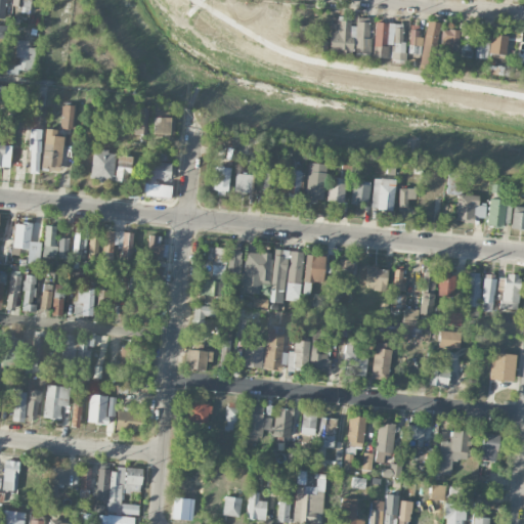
[(11,0),(11,6),(30,8),(31,0),(11,0)]
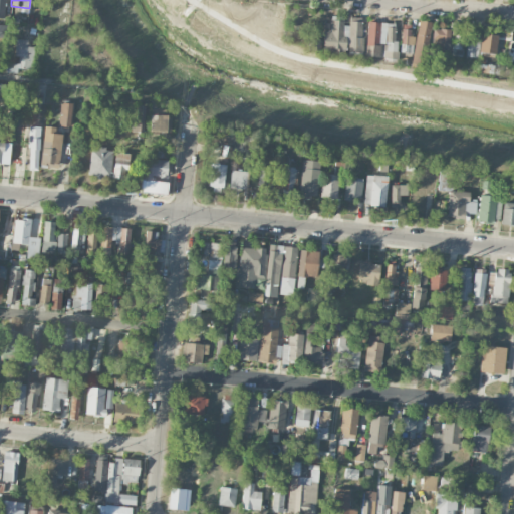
[(323,53),(346,53),(346,52),(362,53),(363,21),(346,21),(346,19),(324,19),(323,53)]
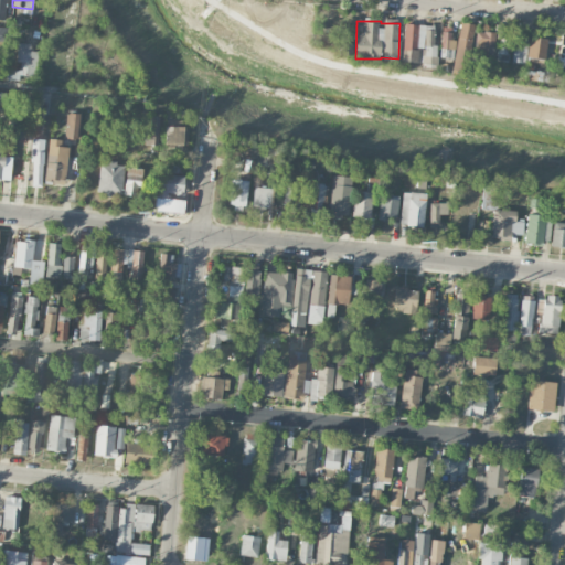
[(472,23),(458,22),(455,70),(469,71),(472,23)]
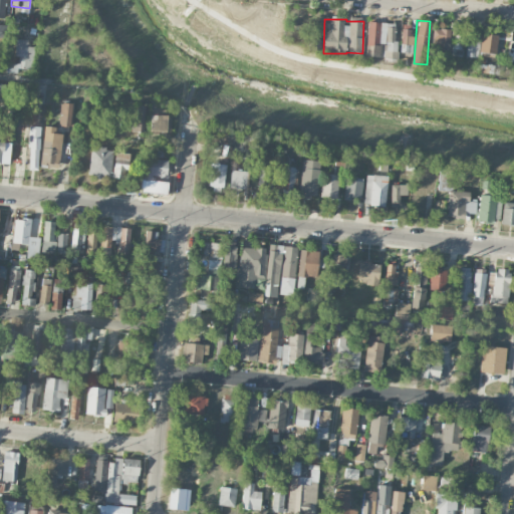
[(384,43),(386,22),(367,22),(366,56),(379,56),(379,43),(384,43)]
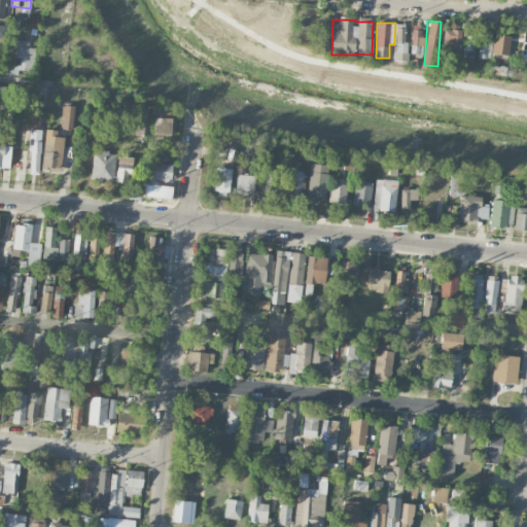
[(423,55),(424,36),(421,36),(421,25),(412,25),(411,55),(423,55)]
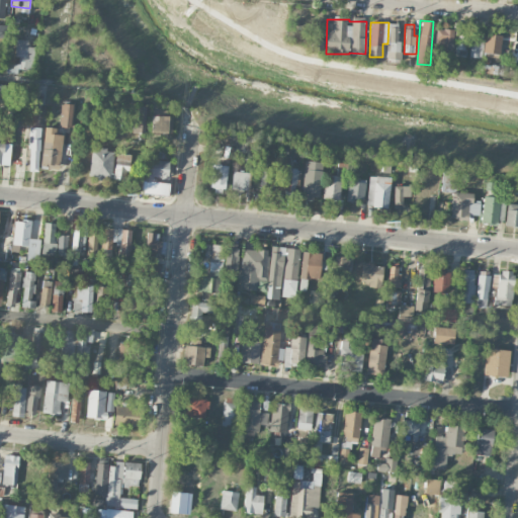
[(399,62),(400,27),(389,26),(387,62),(399,62)]
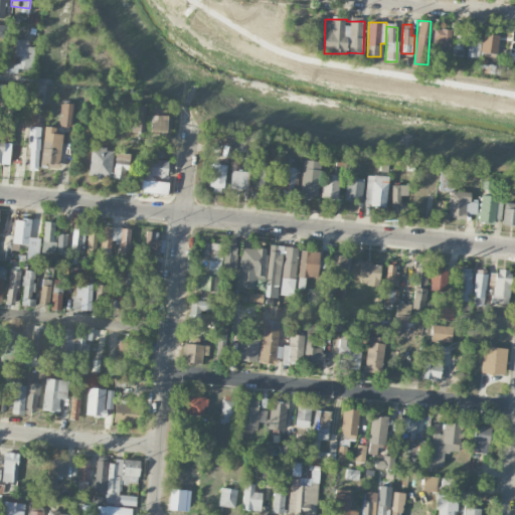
[(451,29),(433,28),(433,51),(450,51),(451,29)]
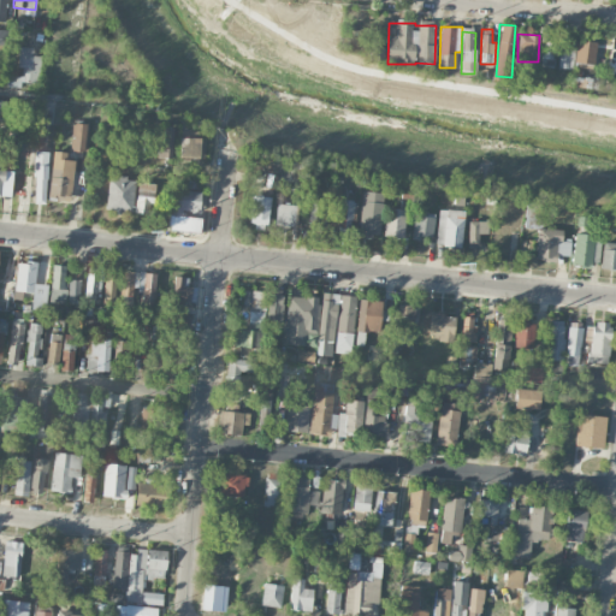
[(575,40),(560,39),(558,67),(574,69),(575,40)]
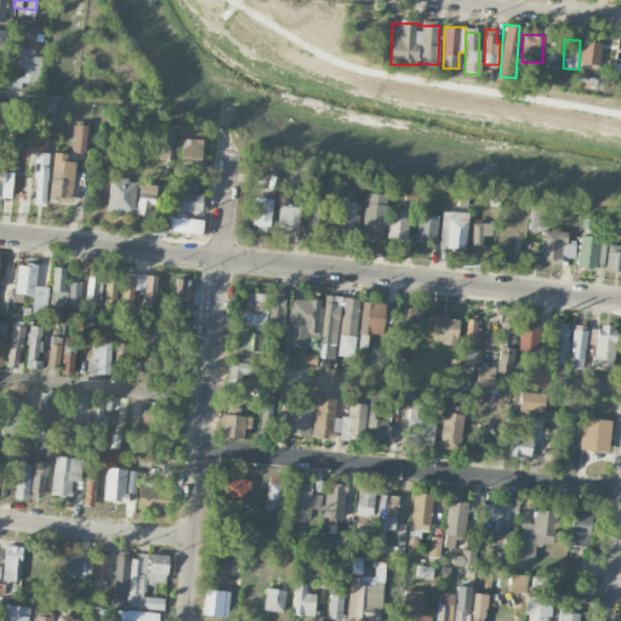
[(600,43),(581,40),(579,67),(598,68),(600,43)]
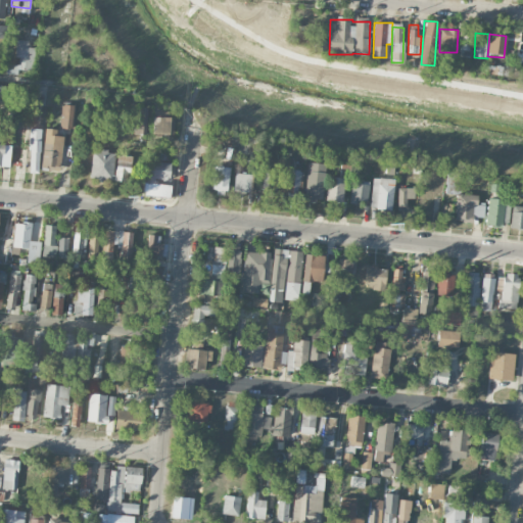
[(462,56),(471,55),(470,35),(462,35),(462,56)]
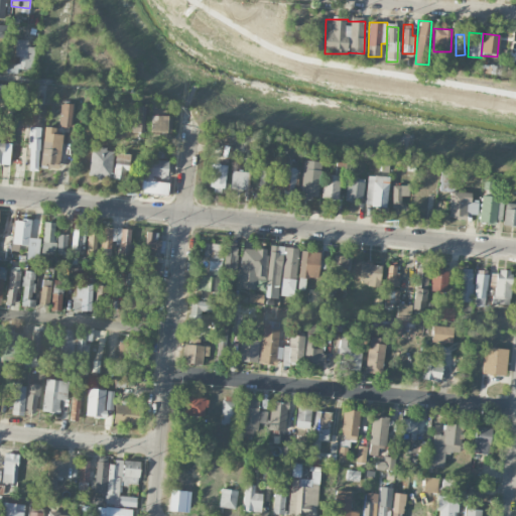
[(15,57),(17,57),(16,69),(32,70),(34,40),(16,39),(15,57)]
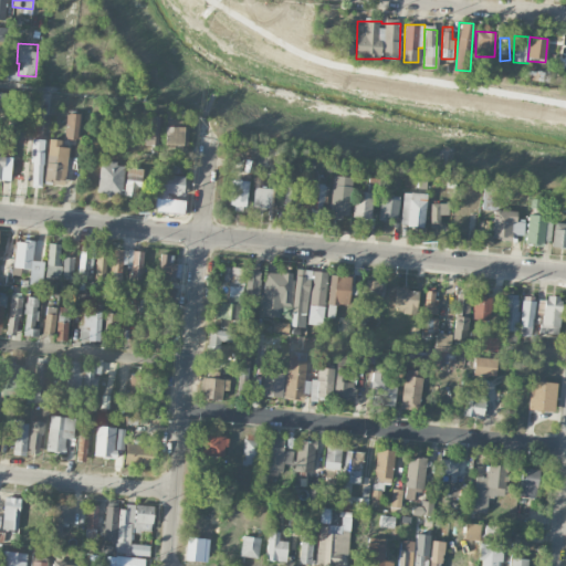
[(354,43),(342,43),(342,55),(353,55),(354,43)]
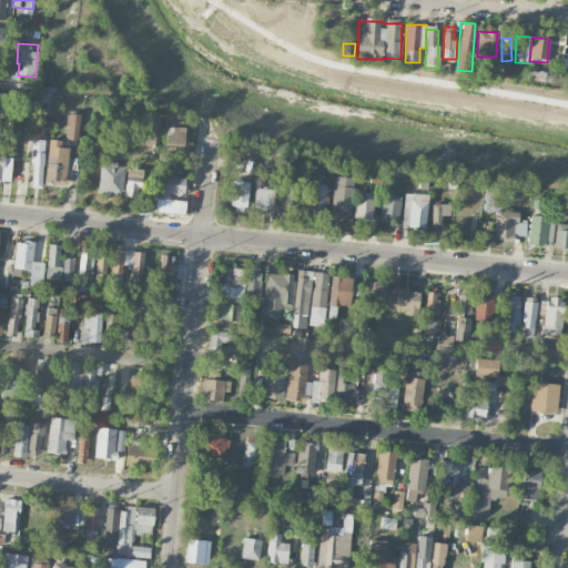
[(6,127),(16,128),(16,113),(6,113),(6,127)]
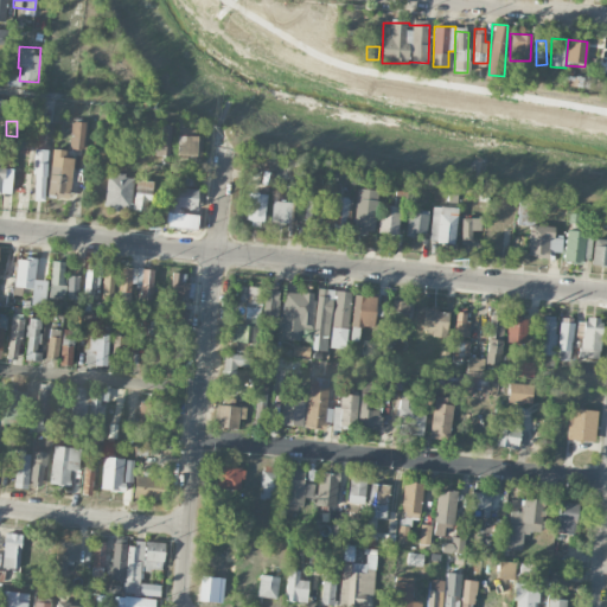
[(83,149),(85,122),(72,121),(70,148),(83,149)]
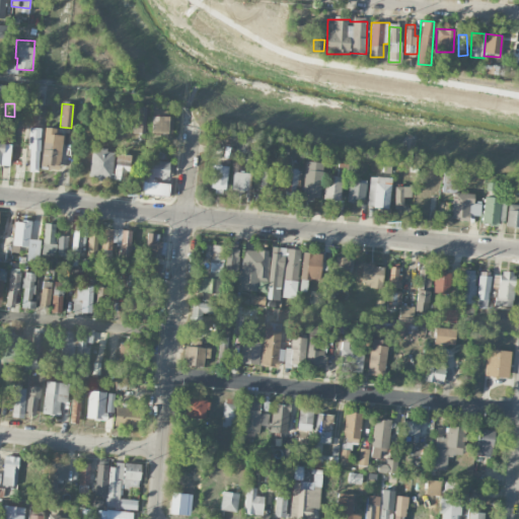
[(168,133),(168,115),(152,114),(151,132),(168,133)]
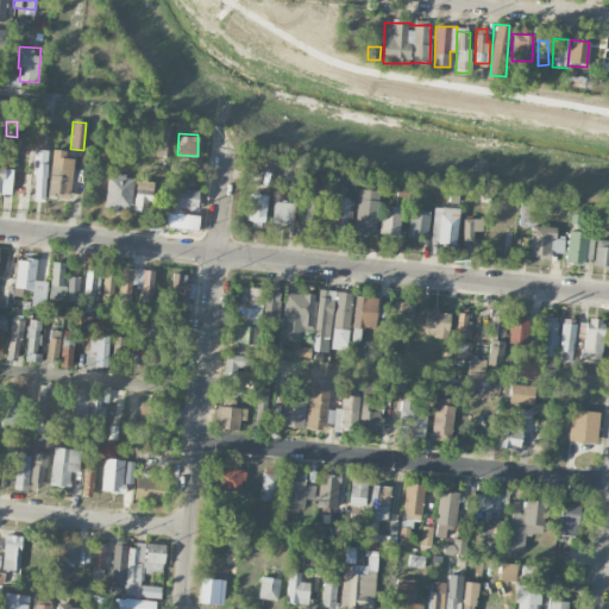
[(35,161),(45,161),(46,150),(35,150),(35,161)]
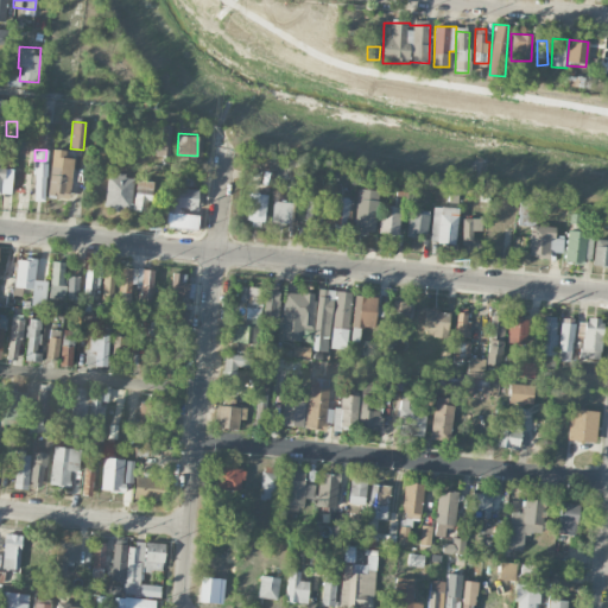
[(49,196),(71,197),(73,158),(65,158),(65,150),(51,150),(49,196)]
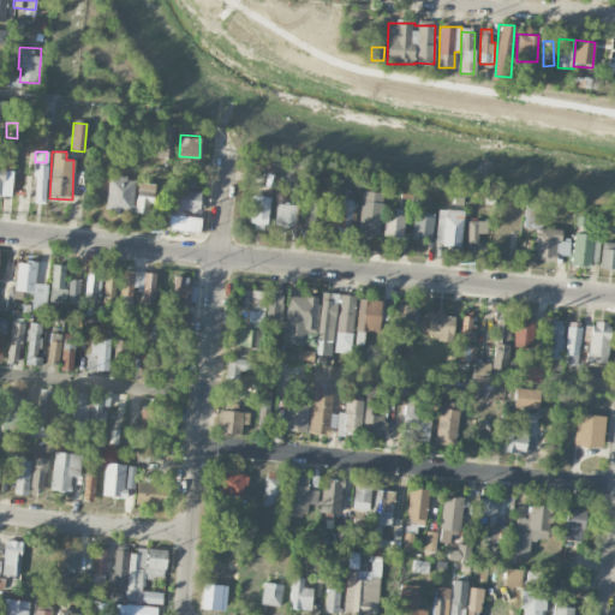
[(0,196),(11,198),(13,172),(1,169),(3,163),(0,162),(0,196)]
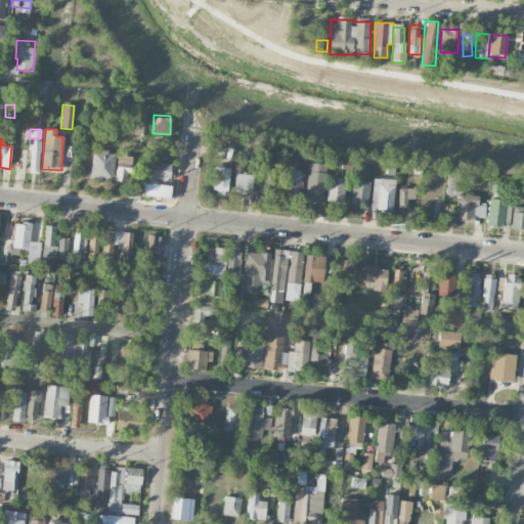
[(91,179),(114,180),(115,151),(92,150),(91,179)]
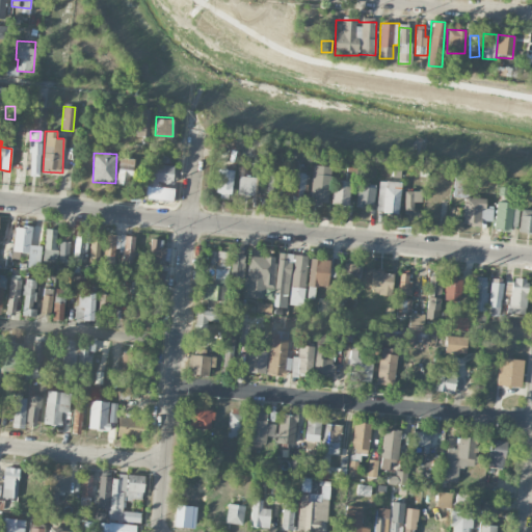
[(130,184),(133,159),(120,157),(116,183),(130,184)]
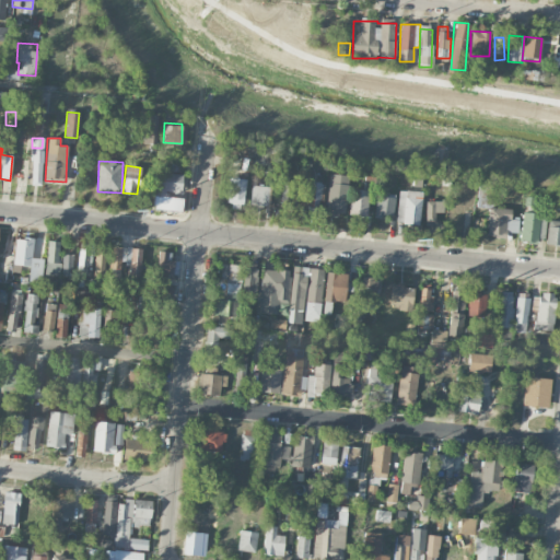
[(184,174),(155,172),(153,209),(182,211),(184,174)]
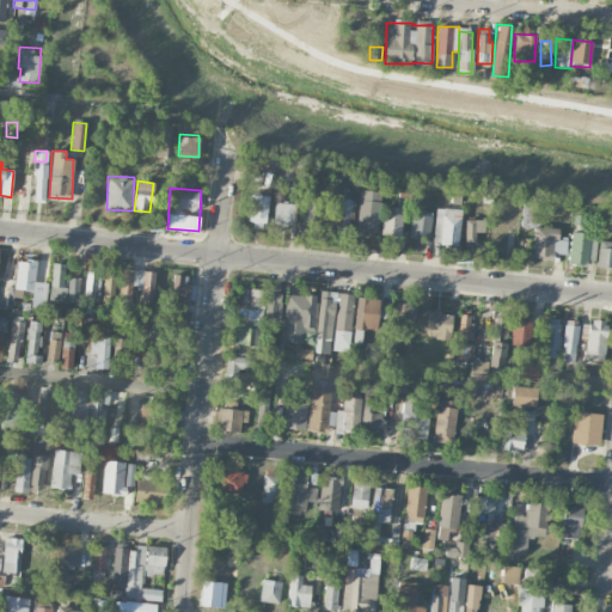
[(377,233),(381,191),(361,190),(356,231),(377,233)]
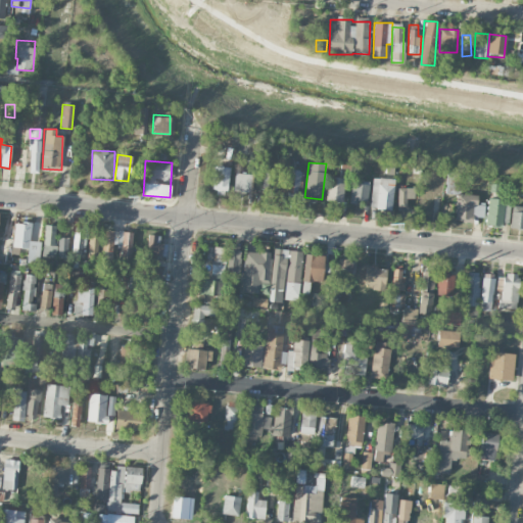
[(229,167),(214,165),(212,189),(229,190),(229,167)]
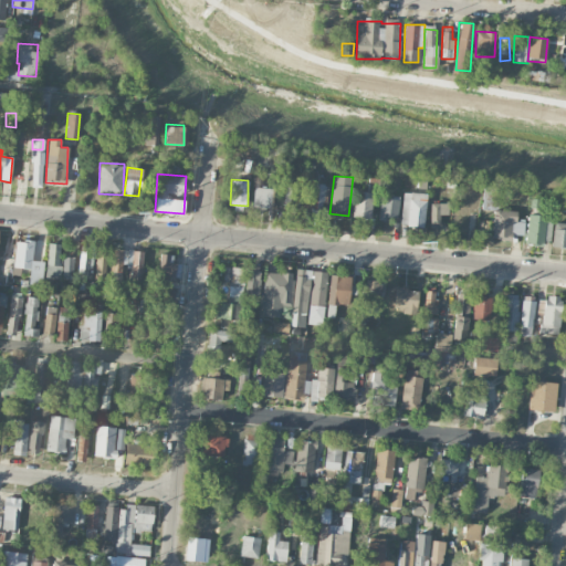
[(296,206),(297,181),(285,181),(284,205),(296,206)]
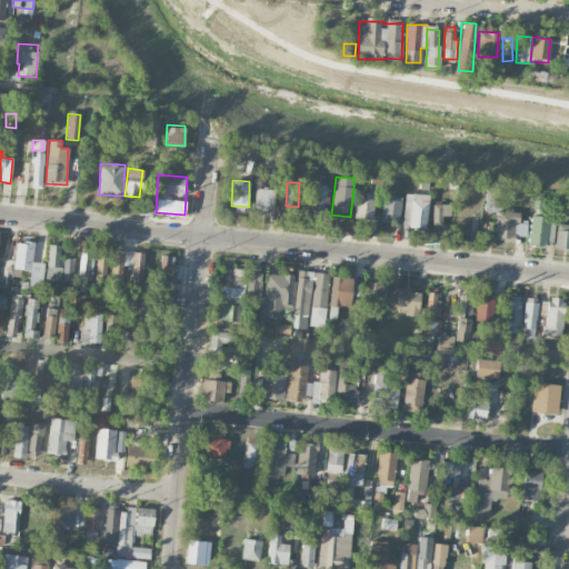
[(306,209),(326,210),(327,185),(306,183),(306,209)]
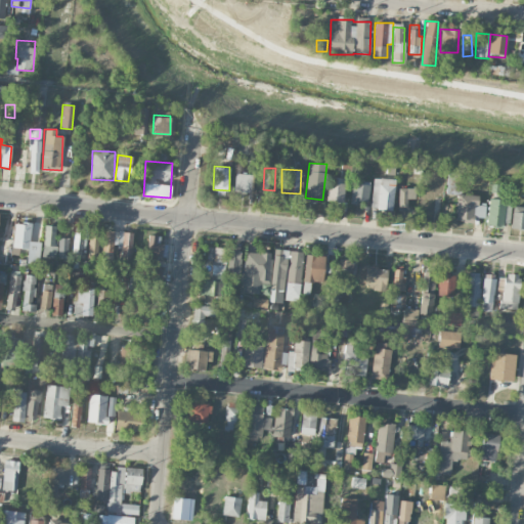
[(234,192),(251,192),(251,174),(235,173),(234,192)]
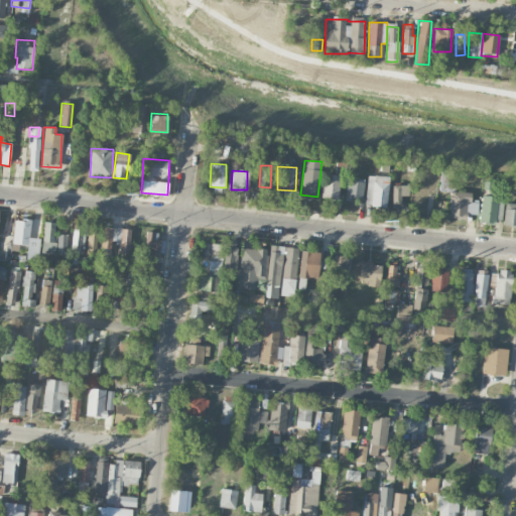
[(439,190),(449,191),(448,217),(467,218),(467,214),(477,214),(478,203),(471,202),(471,192),(454,191),(455,171),(440,170),(439,190)]
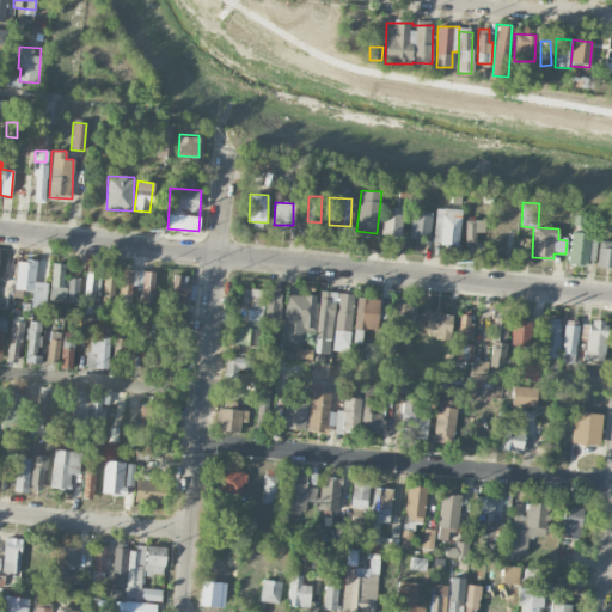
[(403,208),(383,207),(383,236),(402,236),(403,208)]
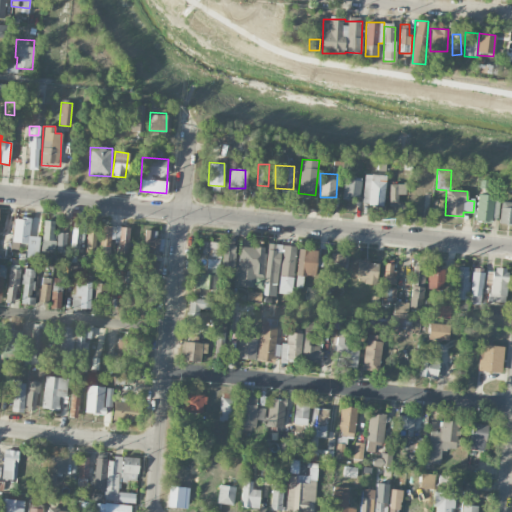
[(386,176),(365,174),(362,203),(383,205),(386,176)]
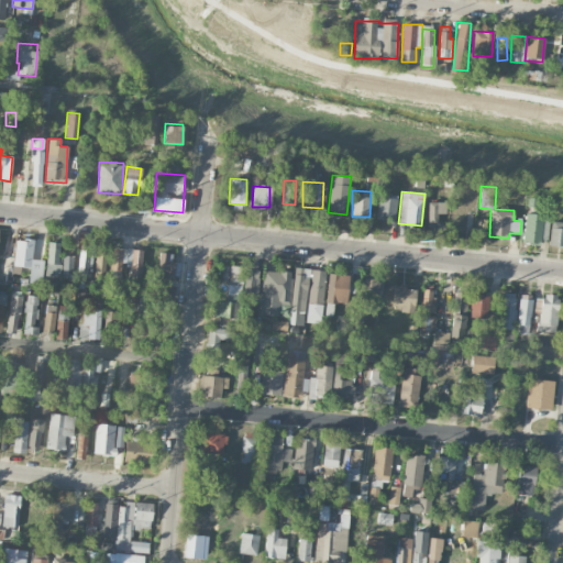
[(397,197),(377,197),(377,217),(396,218),(397,197)]
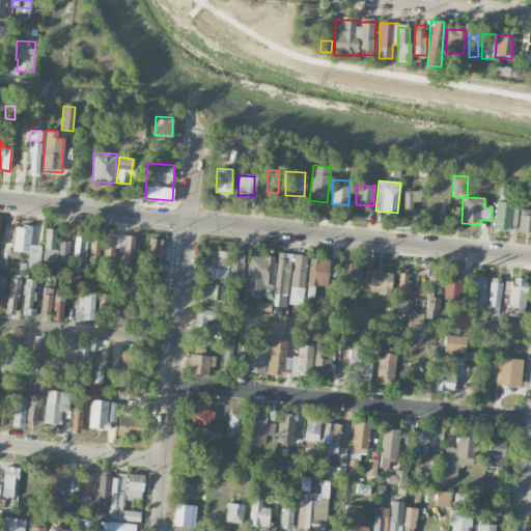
[(404,211),(420,211),(420,191),(404,191),(404,211)]
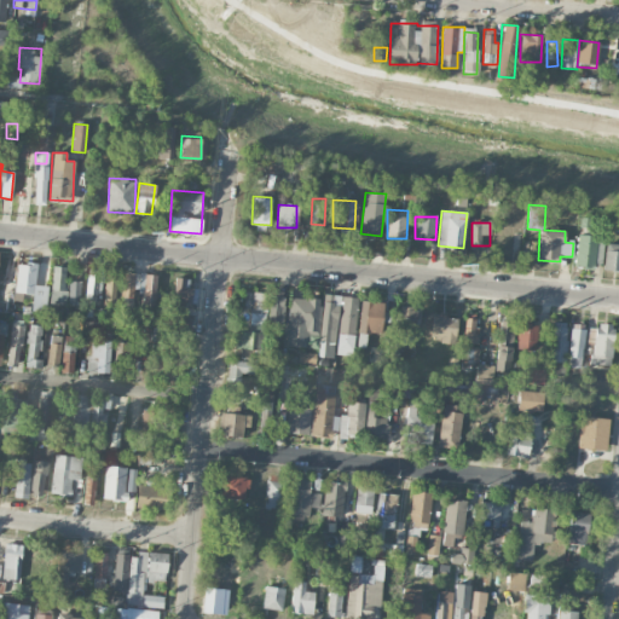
[(596,248),(599,248),(600,237),(578,233),(573,266),(594,268),(596,248)]
